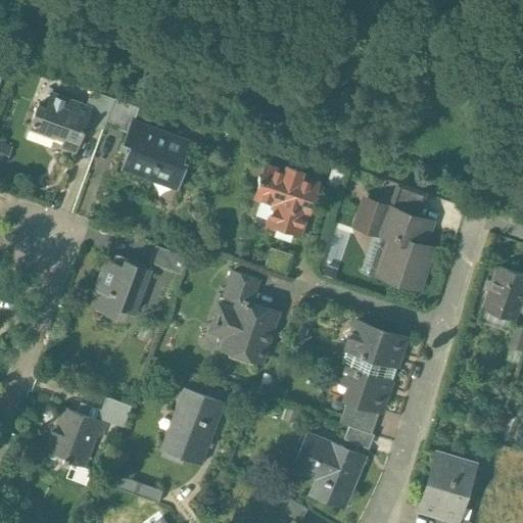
[(114,98),(91,89),(86,104),(91,106),(86,120),(104,127),(105,123),(114,98)]
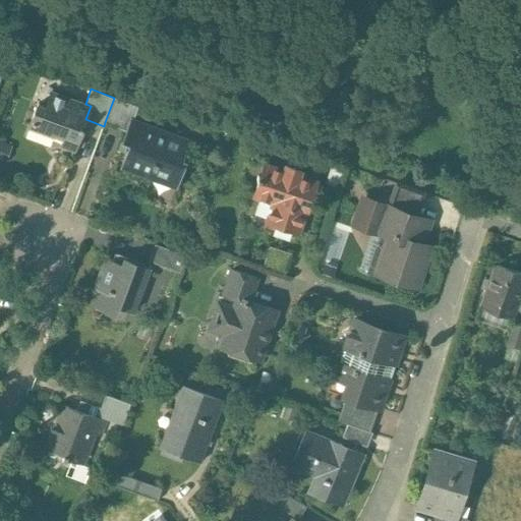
[(85,104),(51,92),(46,107),(38,104),(30,126),(30,127),(26,136),(50,146),(54,135),(76,143),(85,119),(91,106),(85,104)]
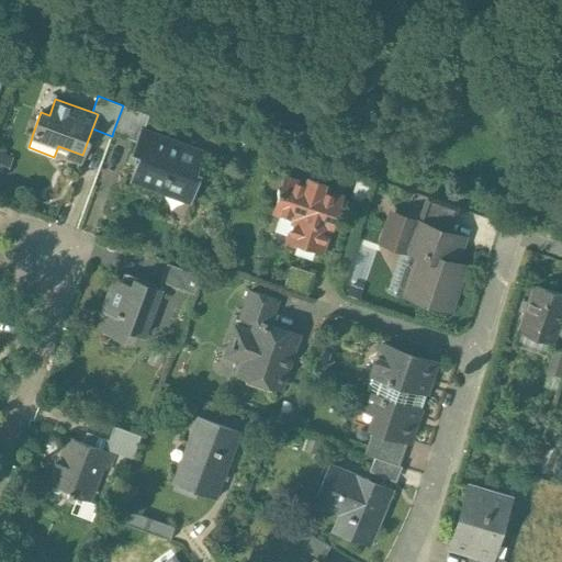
[(149,114),(123,105),(113,132),(137,141),(139,133),(142,134),(149,114)]
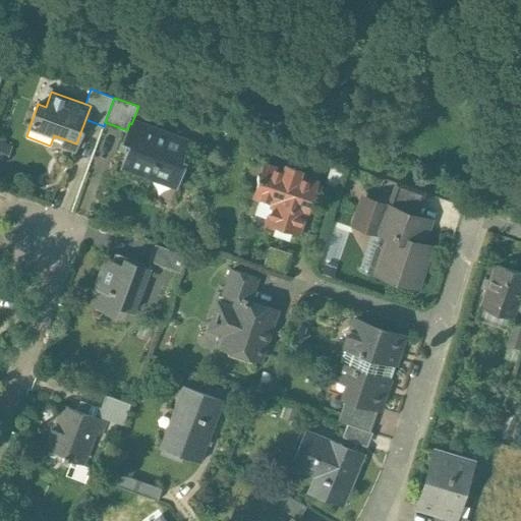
[(131,124),(129,123),(127,130),(122,141),(129,145),(120,167),(176,189),(186,162),(180,160),(188,140),(160,129),(158,134),(131,124)]
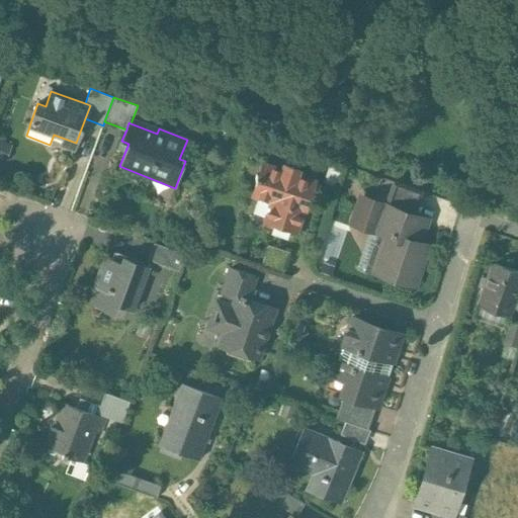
[(299,169),(284,164),(282,170),(263,163),(259,177),(257,176),(256,180),(258,181),(253,194),(272,200),(266,220),(296,230),(308,203),(306,202),(315,181),(297,175),(299,169)]
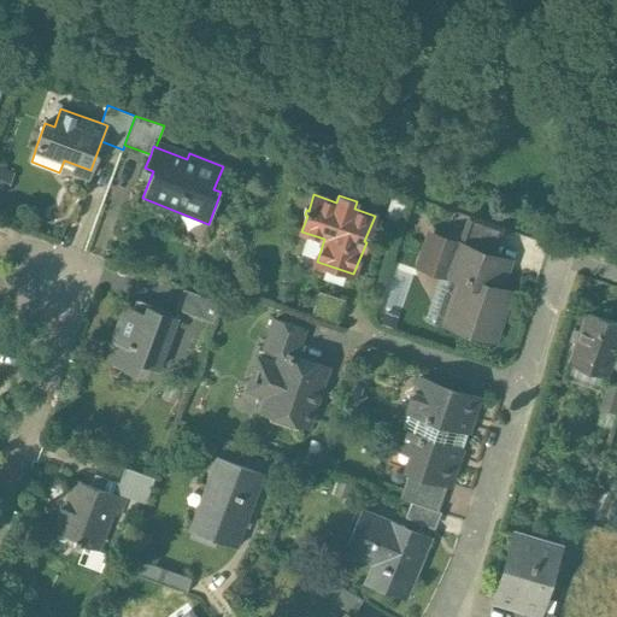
[(406,200),(392,195),(383,217),(399,223),(406,200)]
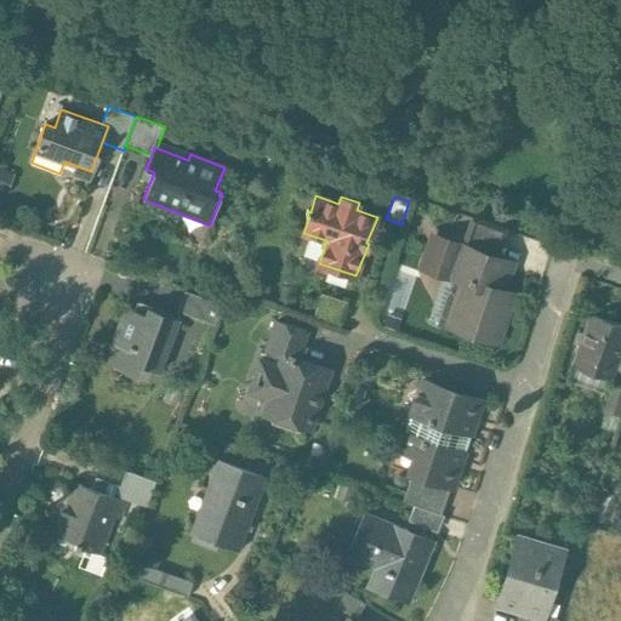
[(505,229),(473,218),(463,246),(495,257),(505,229)]
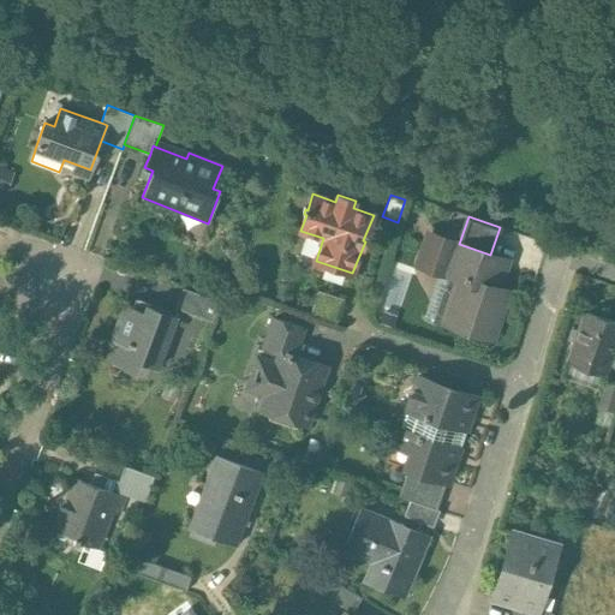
[(459,244),(431,234),(421,264),(459,278),(446,316),(494,333),(508,292),(499,288),(507,261),(490,255),(459,244)]
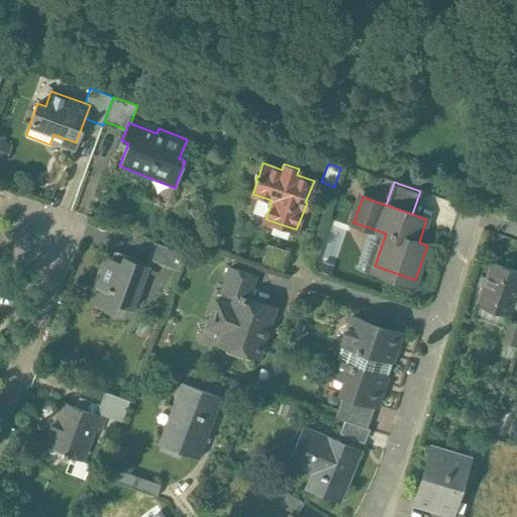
[(185,253),(154,242),(147,259),(178,270),(185,253)]
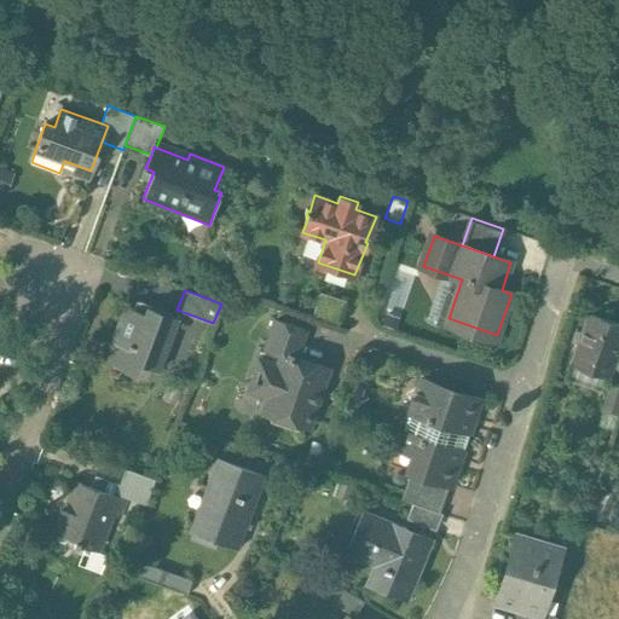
[(155,319),(146,317),(148,314),(125,306),(105,359),(127,368),(131,359),(158,370),(178,319),(157,312),(155,319)]
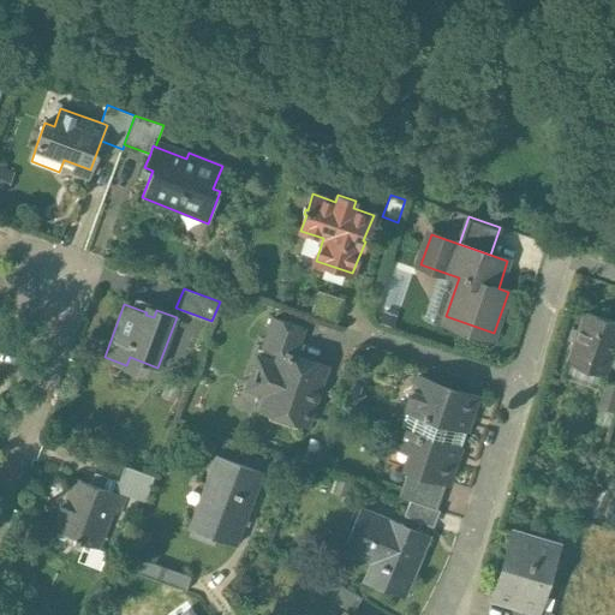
[(614,342),(614,323),(584,312),(563,375),(587,383),(592,371),(604,375),(614,342)]
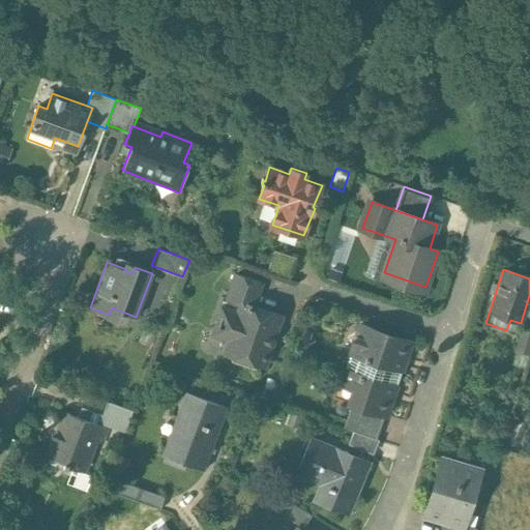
[(261,283),(236,274),(227,299),(241,303),(242,302),(254,306),(261,283)]
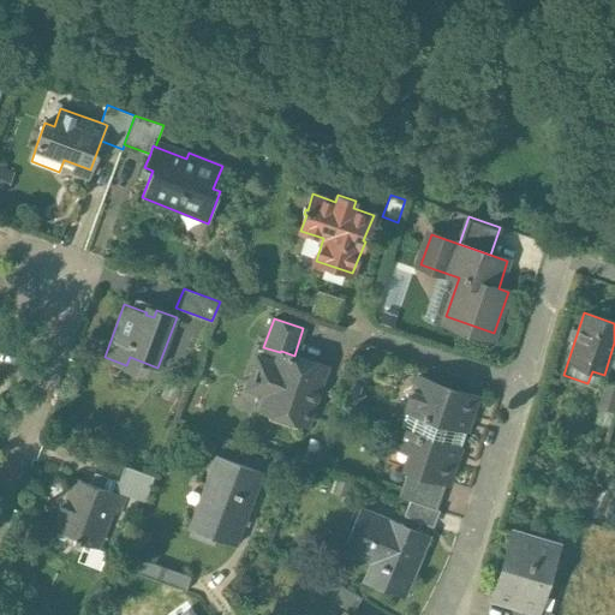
[(294,356),(281,351),(280,352),(276,364),(269,362),(263,364),(256,384),(260,392),(267,394),(261,410),(306,425),(326,366),(294,356)]
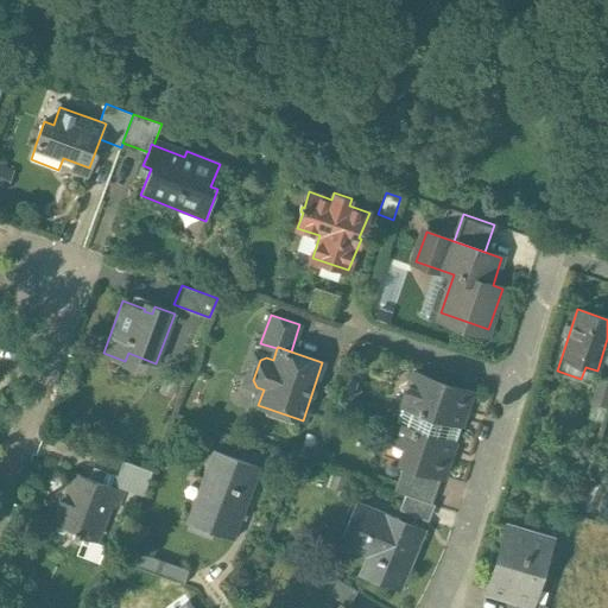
[(472,392),(413,372),(410,385),(403,388),(405,396),(397,422),(455,441),(472,392)]
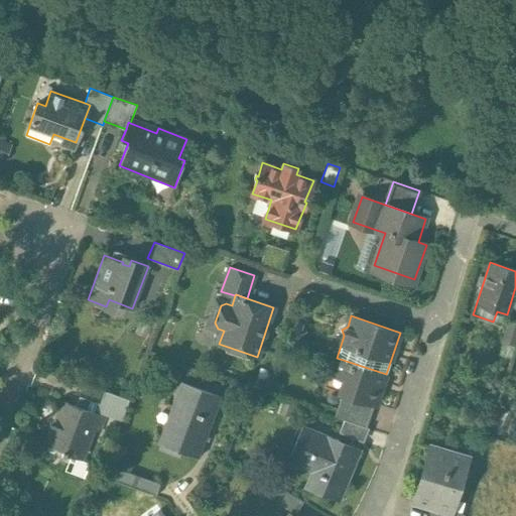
[(515,346),(515,324),(509,321),(502,343),(515,347),(515,346)]
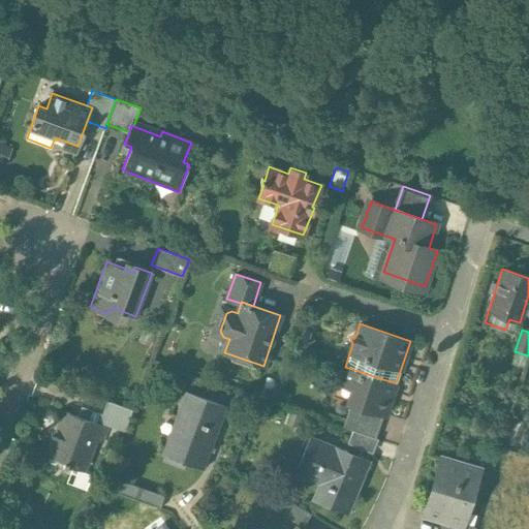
[(396,383),(345,367),(339,384),(355,390),(350,404),(383,414),(385,415),(396,383)]
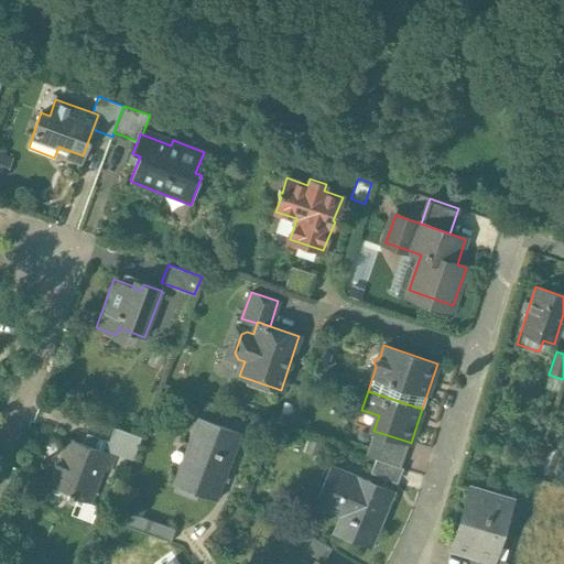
[(242,435),(198,418),(172,486),(216,502),(242,435)]
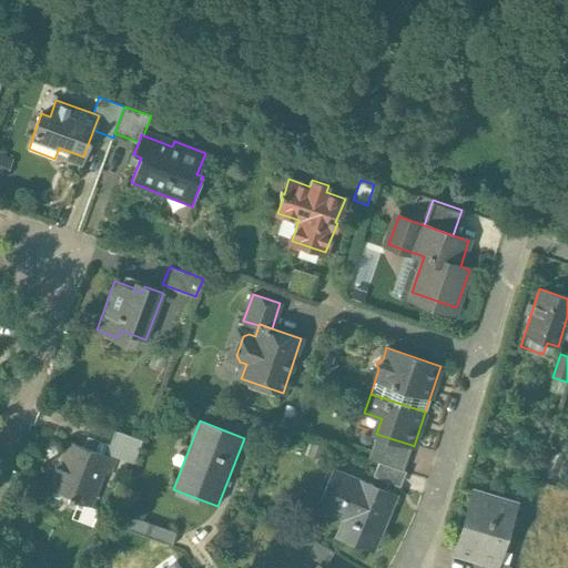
[(142,440),(115,430),(110,445),(124,450),(122,459),(134,464),(142,440)]
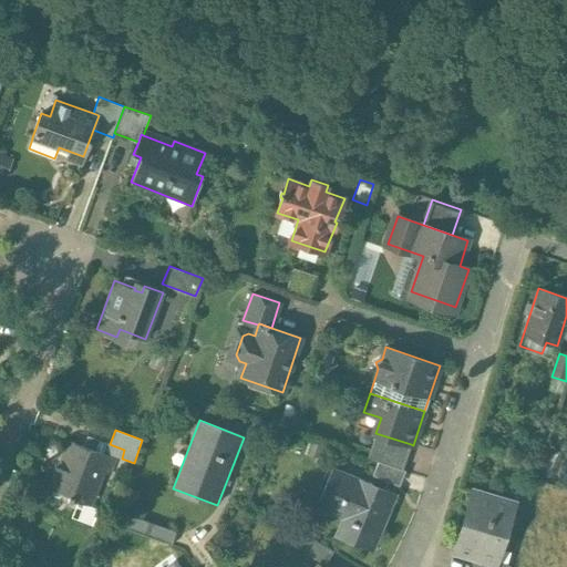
[(411,444),(375,433),(368,459),(379,462),(402,471),(411,444)]
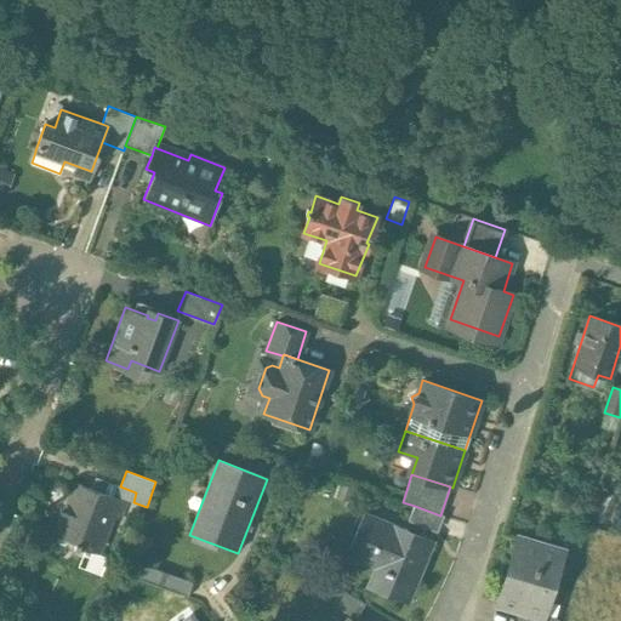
[(120,486),(96,477),(92,489),(119,499),(119,497),(134,502),(136,493),(120,486)]
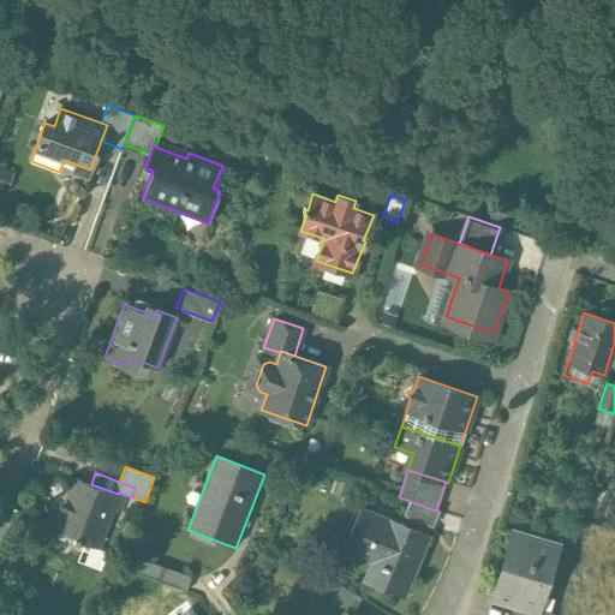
[(91,484),(76,478),(67,500),(59,505),(63,512),(59,523),(60,525),(61,526),(61,525),(73,530),(71,535),(76,537),(73,541),(78,543),(79,542),(91,545),(91,543),(94,544),(95,544),(99,545),(100,541),(101,541),(111,513),(118,515),(125,497),(118,494),(91,484)]
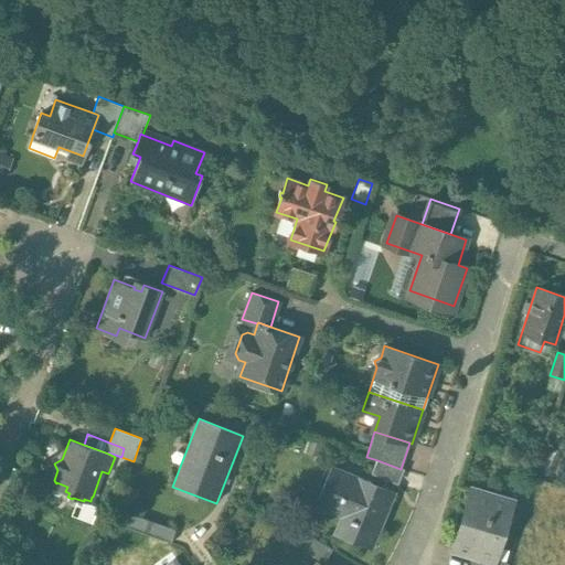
[(401,469),(377,460),(372,475),(396,483),(401,469)]
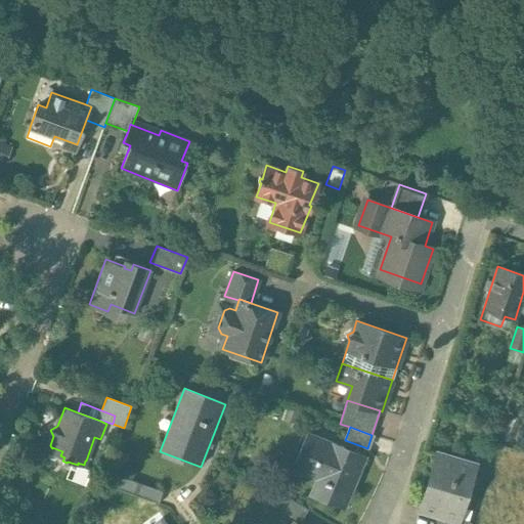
[(365,459),(308,434),(292,471),(316,482),(309,497),(343,512),(365,459)]
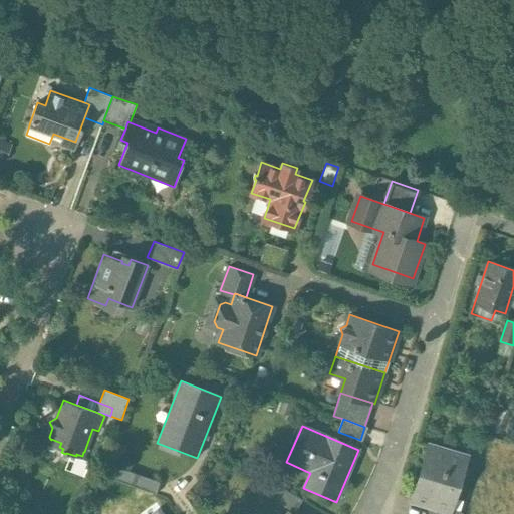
[(467,458),(429,446),(412,500),(437,508),(451,512),(451,510),(467,458)]
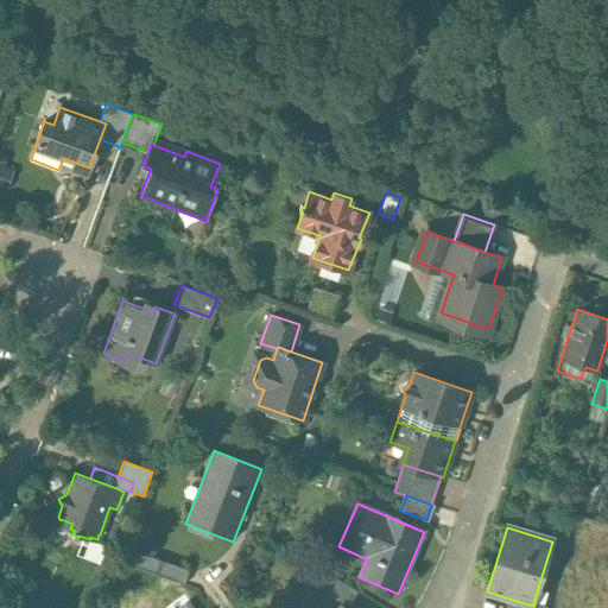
[(158,559),(133,550),(128,565),(153,574),(158,559)]
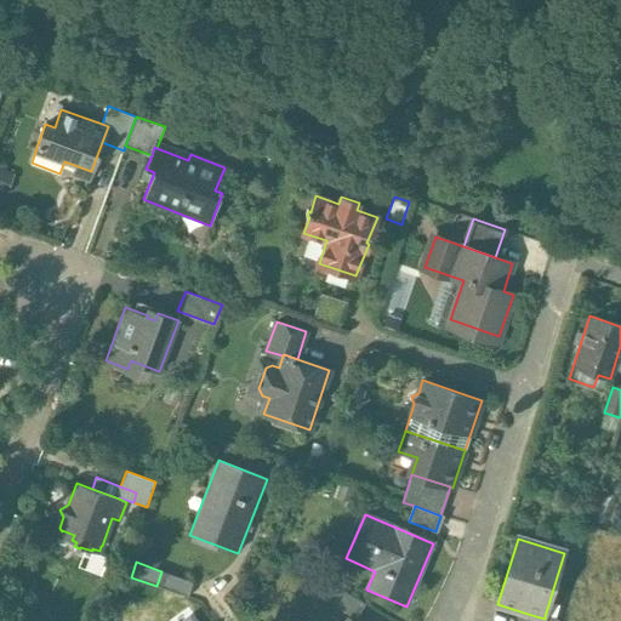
[(194,584),(161,571),(157,586),(188,598),(194,584)]
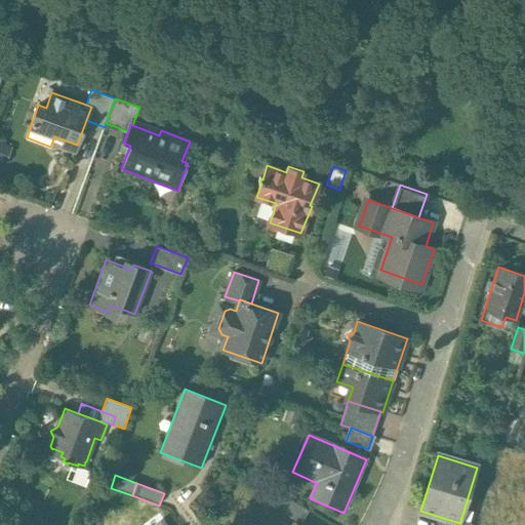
[(309,512),(289,499),(282,512),(301,524),(309,512)]
